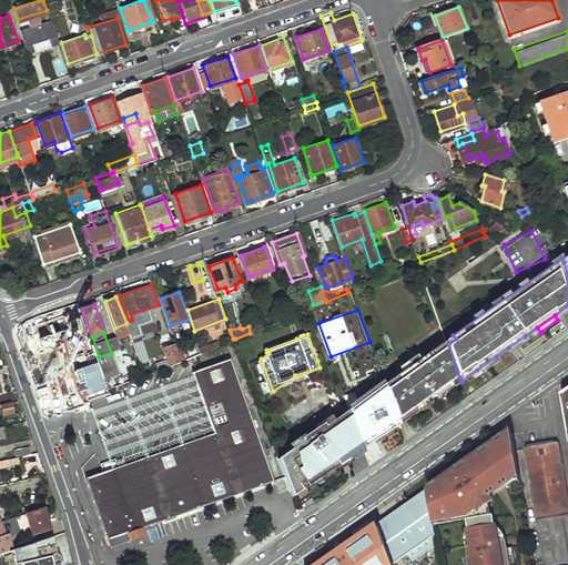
[(453,335),(446,341),(448,344),(456,339),(453,335)]
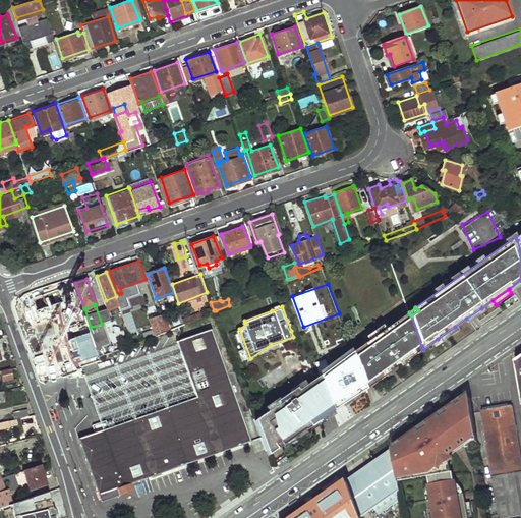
[(481,308),(466,319),(469,323),(484,311),(481,308)]
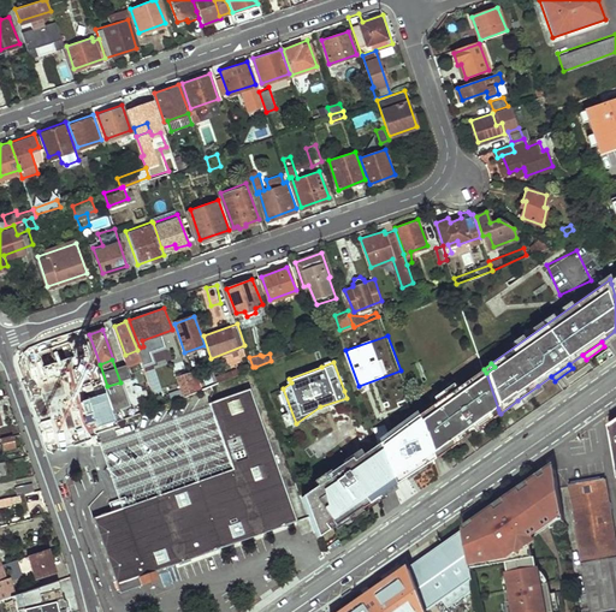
[(237,368),(217,376),(219,381),(240,373),(237,368)]
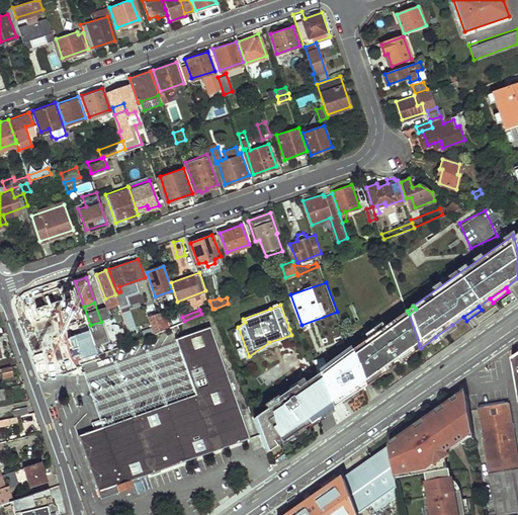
[(389,362),(397,357),(398,359),(405,354),(407,357),(415,351),(413,349),(419,344),(409,314),(407,311),(350,349),(363,387),(385,371),(383,369),(391,364),(389,362)]
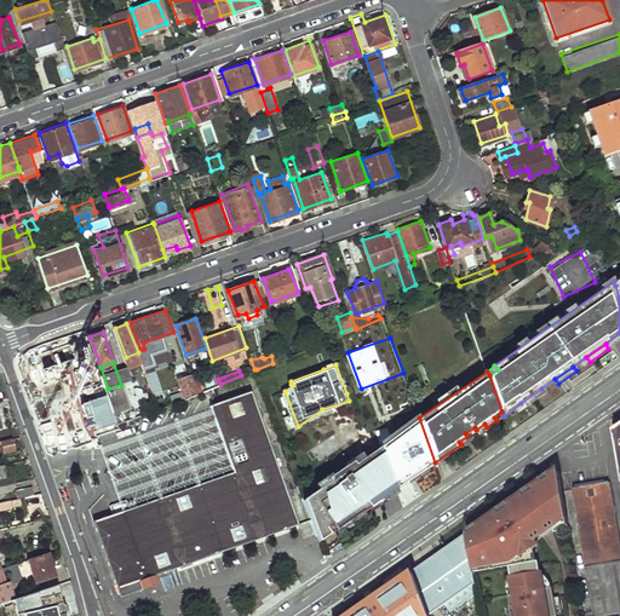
[(183,390),(172,393),(174,402),(199,393),(191,374),(179,379),(183,390)]
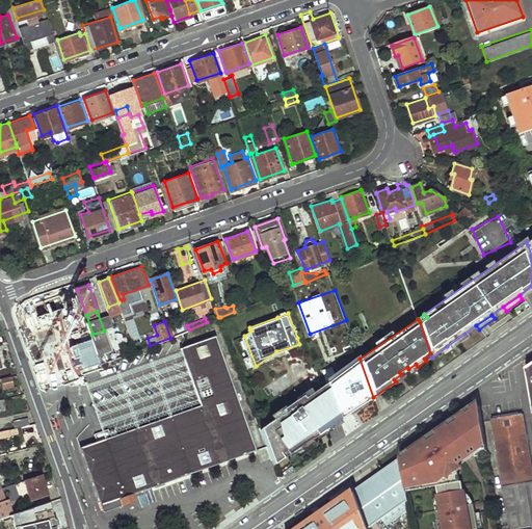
[(104,331),(92,334),(102,358),(111,354),(106,338),(104,331)]
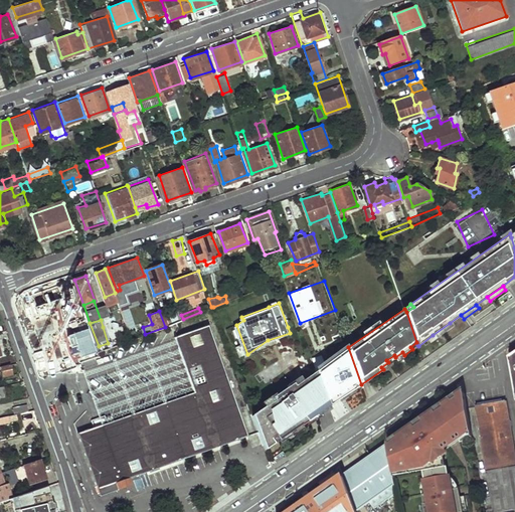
[(450,323),(433,335),(436,339),(453,327),(450,323)]
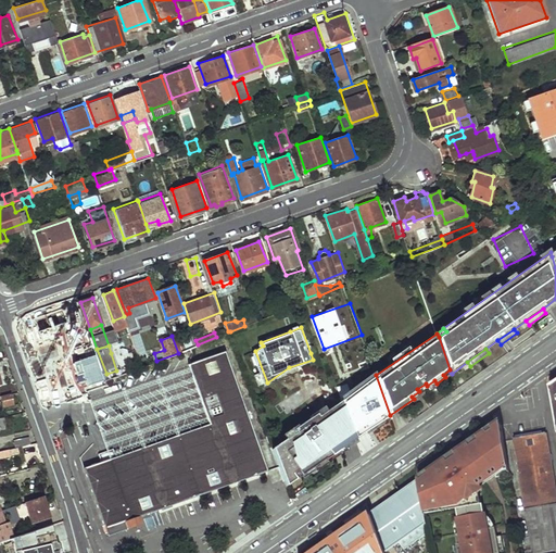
[(270,472),(227,351),(189,365),(211,425),(124,456),(122,451),(115,453),(114,450),(99,455),(102,463),(85,469),(110,538),(129,530),(126,523),(140,518),(153,513),(160,511),(270,472)]
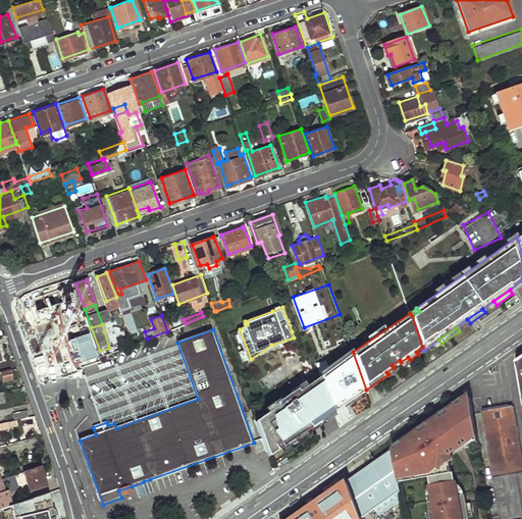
[(113,329),(104,331),(111,352),(120,349),(113,329)]
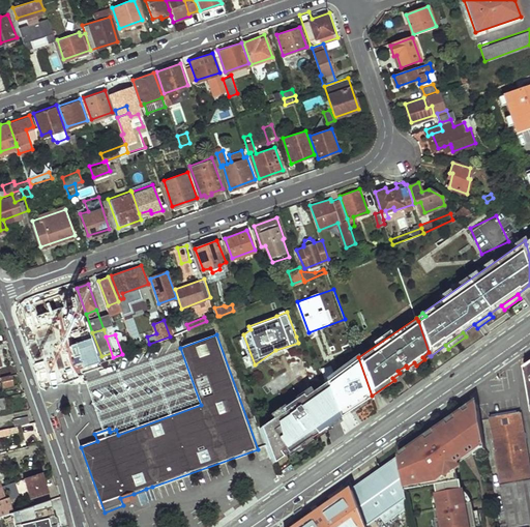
[(358,357),(326,380),(340,417),(372,396),(358,357)]
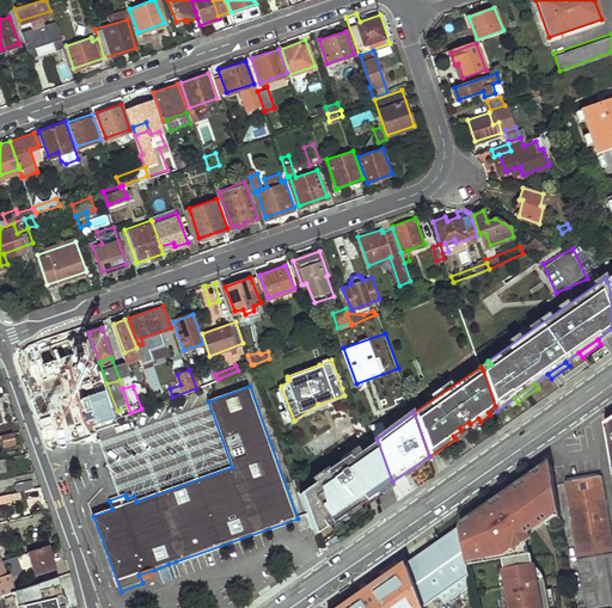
[(453,436),(456,438),(481,422),(478,418),(470,424),(469,422),(459,428),(461,430),(453,436)]
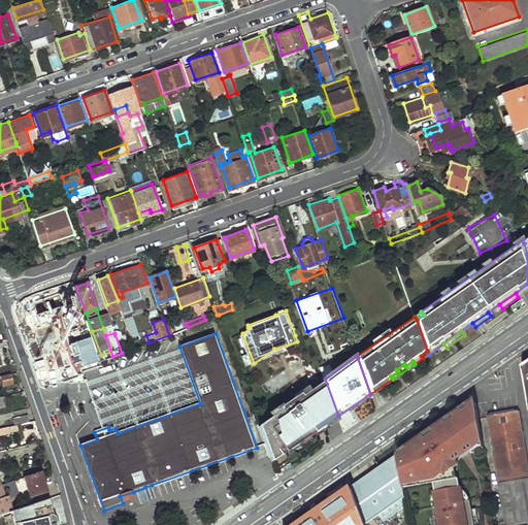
[(1,376),(3,386),(12,385),(10,374),(1,376)]
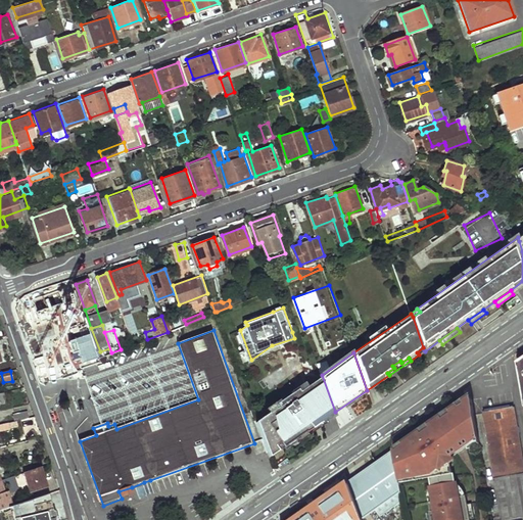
[(314,431),(336,416),(335,412),(322,375),(307,384),(304,380),(293,388),(294,390),(281,398),(280,397),(267,407),(269,411),(257,419),(271,456),(285,445),(286,448),(307,433),(306,431),(311,428),(314,431)]
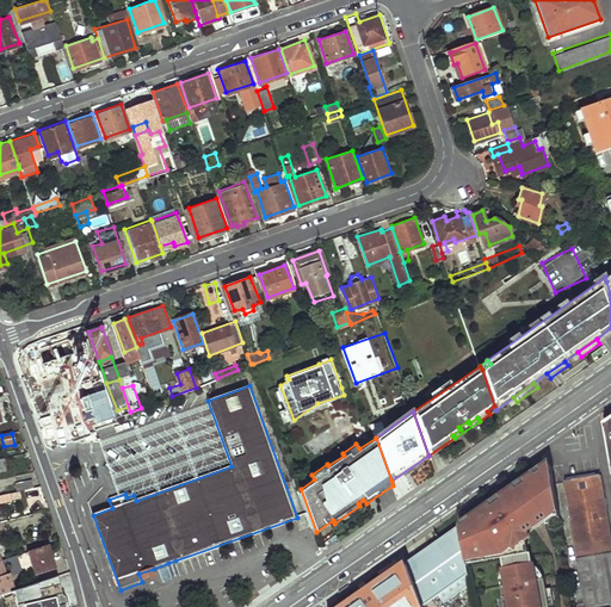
[(553,474),(550,462),(514,487),(517,490),(535,477),(553,474)]
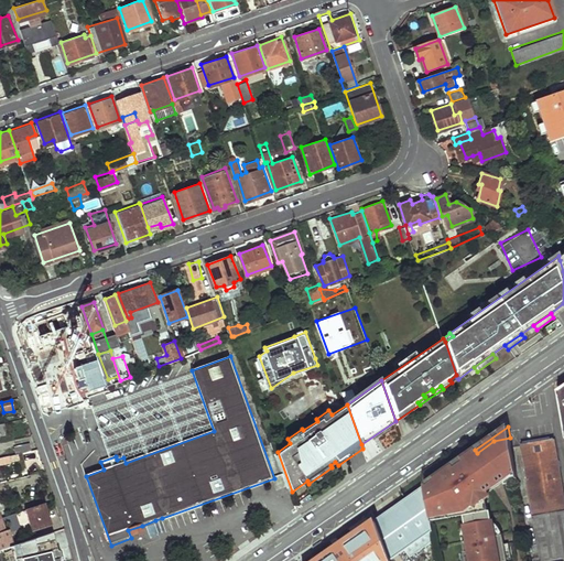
[(516,466),(510,438),(494,441),(477,453),(475,450),(467,455),(467,456),(430,483),(429,482),(425,484),(430,511),(437,510),(437,514),(448,511),(447,507),(466,504),(467,513),(465,513),(469,538),(463,539),(465,549),(467,549),(467,553),(466,553),(467,560),(466,560),(506,560),(506,558),(507,558),(507,557),(505,541),(496,542),(495,533),(489,533),(487,518),(485,509),(484,509),(480,494),(484,492),(483,491),(479,486),(516,466)]
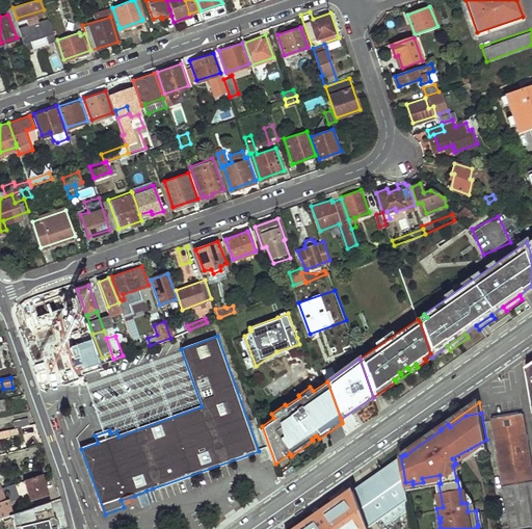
[(531,465),(523,413),(493,419),(511,527),(531,523),(531,465)]
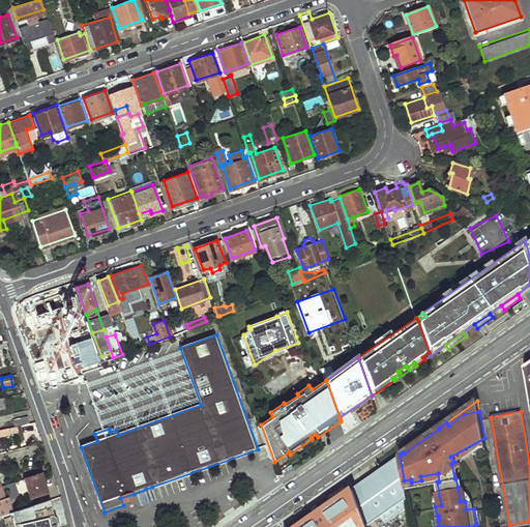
[(15,419),(16,427),(29,423),(27,416),(15,419)]
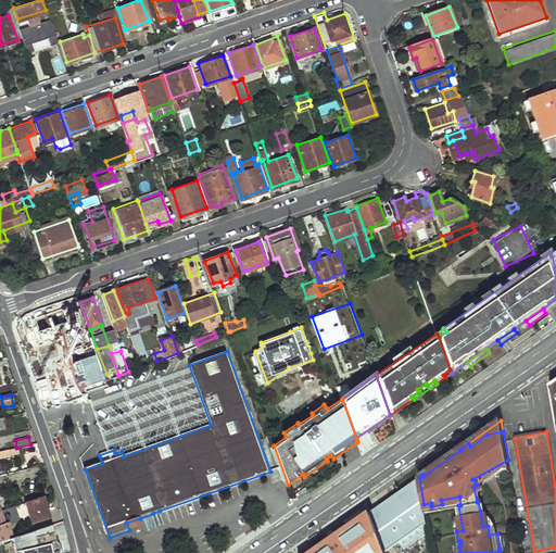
[(460,450),(460,449),(422,475),(424,476),(460,450)]
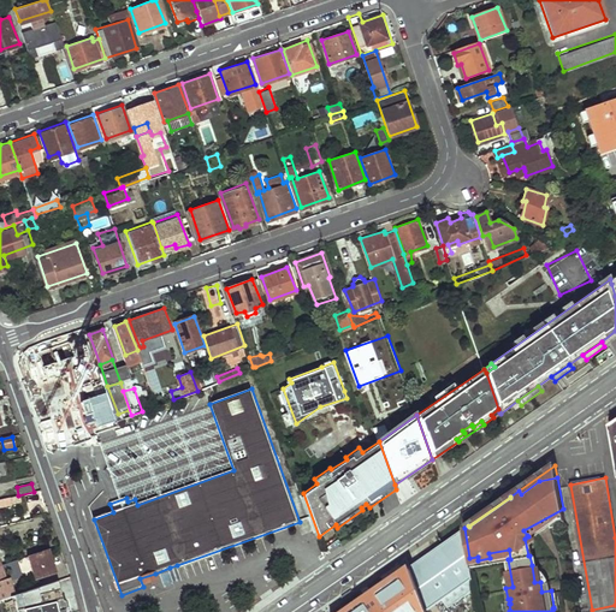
[(564,517),(563,509),(523,530),(527,535),(558,518),(564,517)]
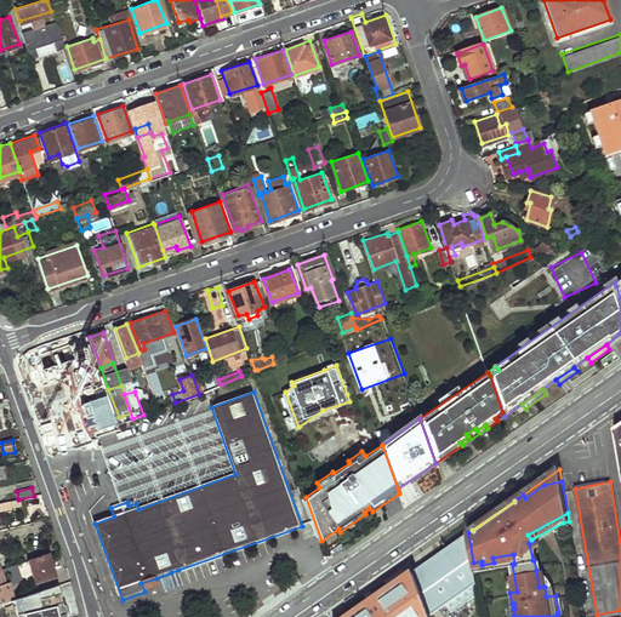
[(451,610),(478,590),(474,570),(473,563),(468,532),(414,569),(423,592),(428,605),(431,612),(446,601),(451,610)]
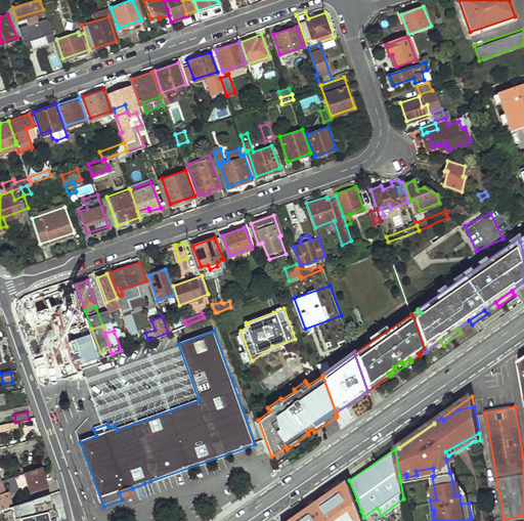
[(23,473),(30,492),(48,487),(41,468),(23,473)]
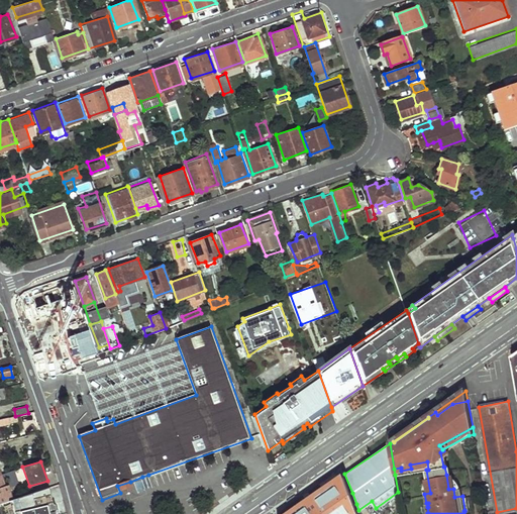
[(401,468),(394,469),(395,475),(426,470),(428,470),(427,461),(410,465),(411,469),(401,471),(401,468)]
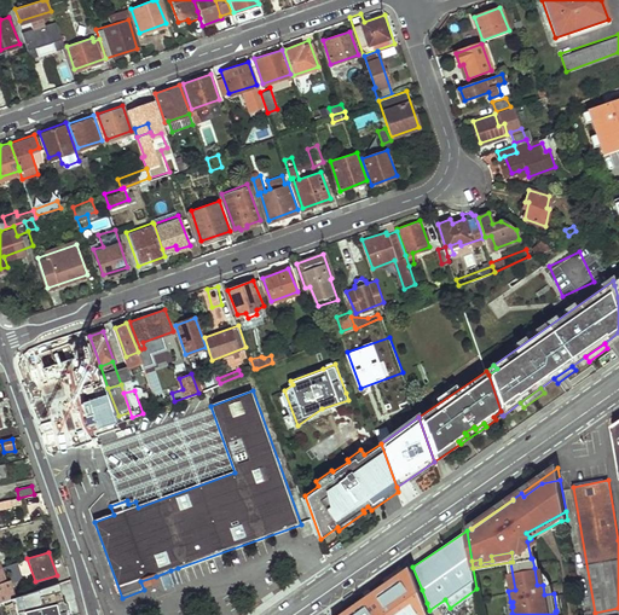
[(0,602),(5,601),(15,598),(16,598),(12,587),(7,589),(5,581),(0,567),(0,602)]
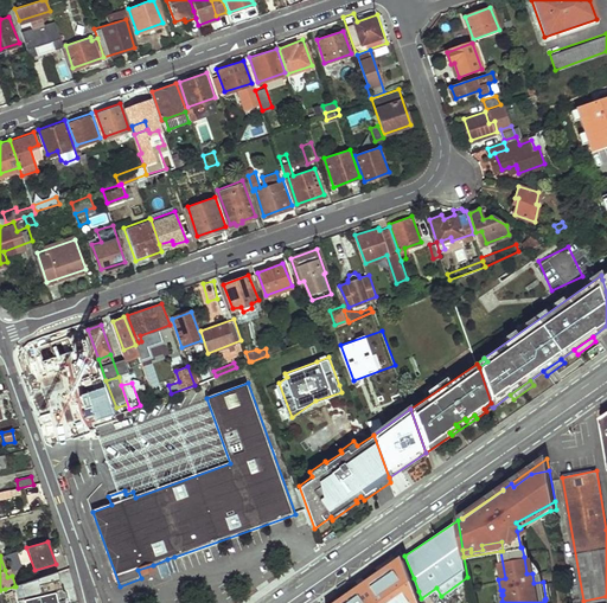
[(422,602),(421,598),(419,591),(414,578),(404,556),(333,602),(422,602)]
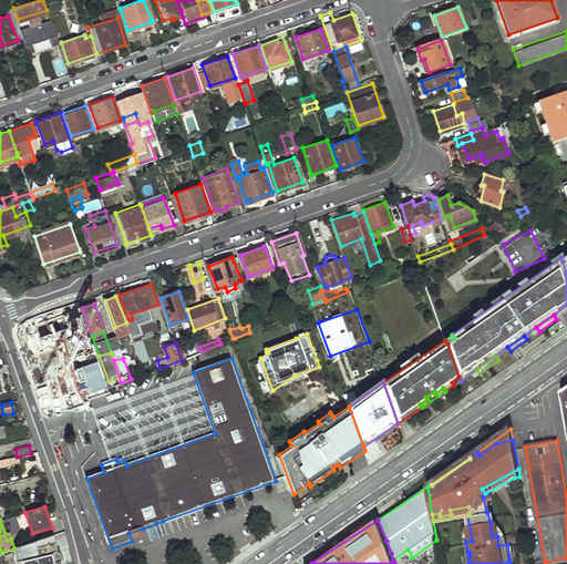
[(163,521),(156,523),(161,535),(167,533),(163,521)]
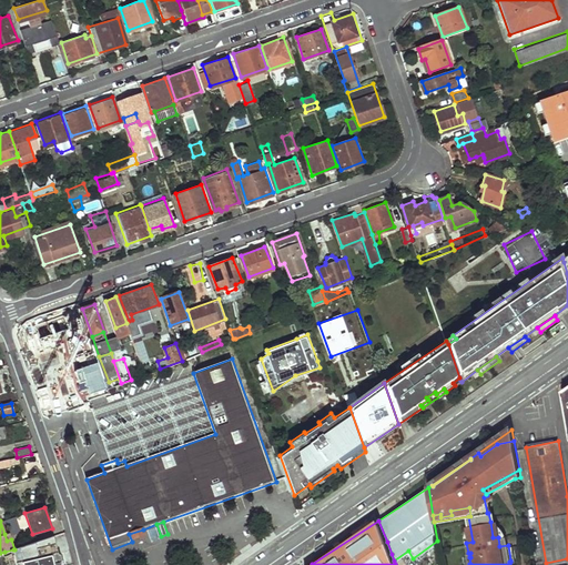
[(498,528),(490,522),(493,537),(498,537),(499,546),(508,545),(506,535),(498,528)]
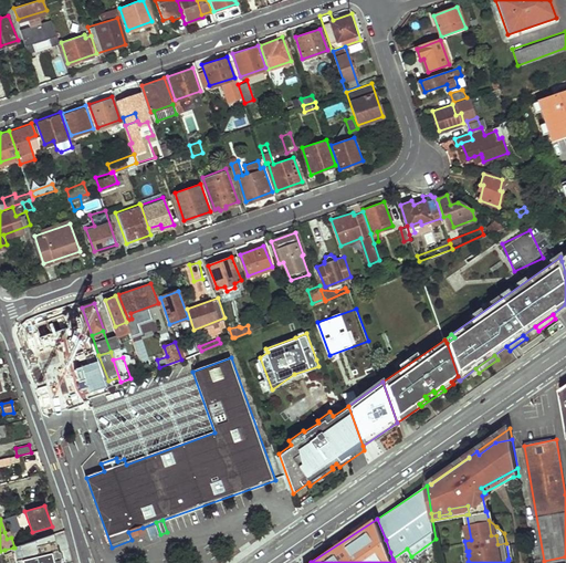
[(146,534),(143,528),(128,532),(132,540),(146,534)]
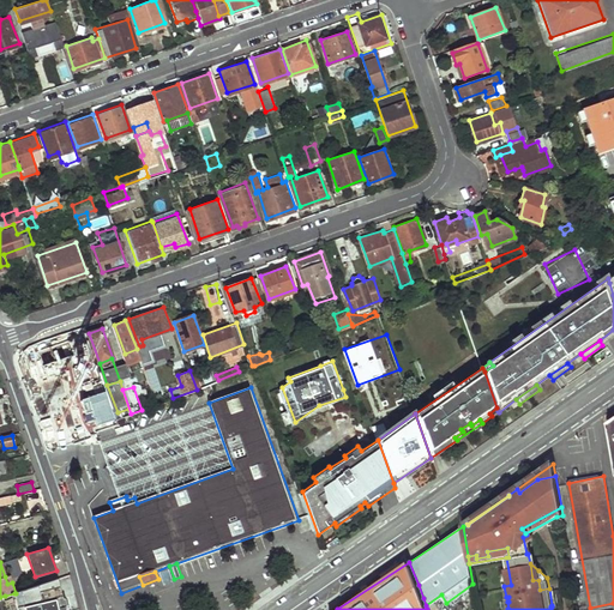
[(66,609),(59,580),(29,589),(32,604),(58,598),(60,609),(66,609)]
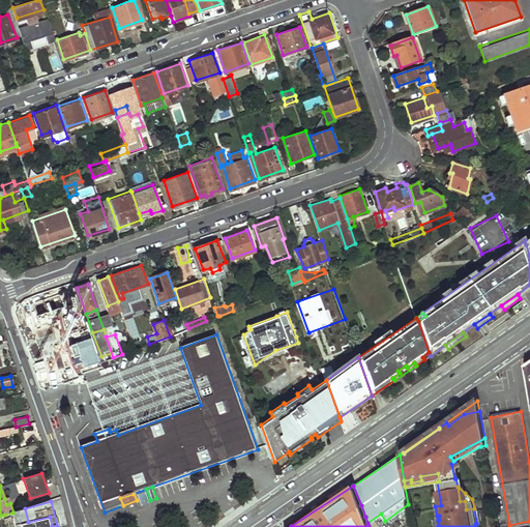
[(13,513),(12,513),(16,526),(52,526),(50,517),(28,522),(25,508),(13,513)]
